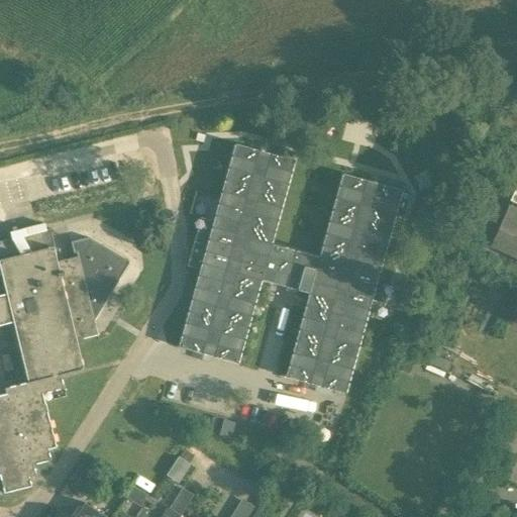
[(236,364),(238,364),(239,360),(255,301),(259,290),(262,280),(274,284),(290,288),(297,290),(300,291),(309,294),(307,300),(304,311),(301,322),(286,377),(333,391),(345,394),(353,366),(357,348),(362,337),(362,334),(364,328),(373,297),(376,285),(380,271),(402,191),(342,174),(319,257),(272,244),(295,161),(234,144),(202,262),(198,275),(194,291),(193,292),(178,347),(236,364)]
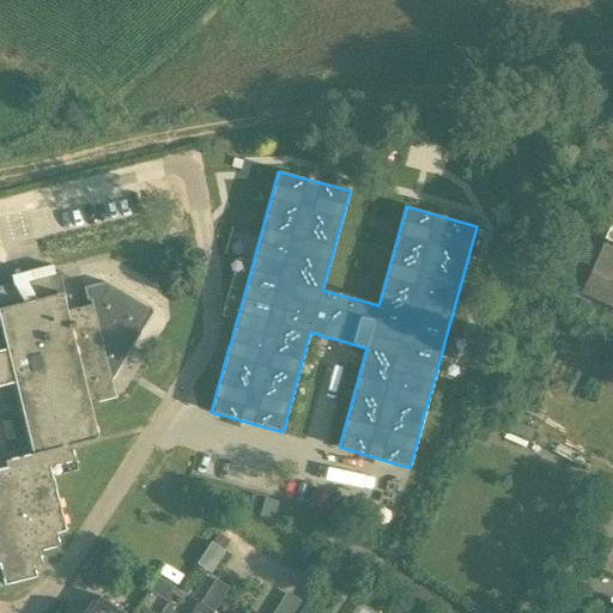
[(600,238),(576,297),(612,310),(612,213),(602,240),(600,238)]
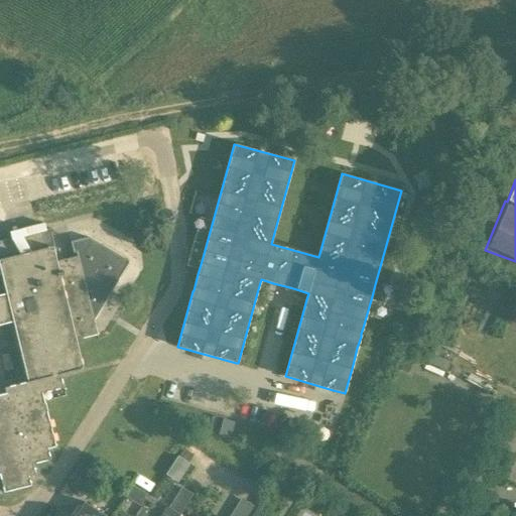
[(0,325),(15,321),(30,381),(4,387),(5,393),(0,394),(0,478),(4,492),(31,486),(29,477),(36,475),(33,464),(50,460),(48,448),(55,446),(44,401),(66,396),(60,375),(82,370),(77,353),(74,340),(97,334),(94,320),(90,318),(125,261),(128,263),(129,262),(88,237),(69,241),(72,253),(75,252),(76,256),(53,262),(50,248),(52,247),(48,229),(39,231),(0,240),(0,325)]
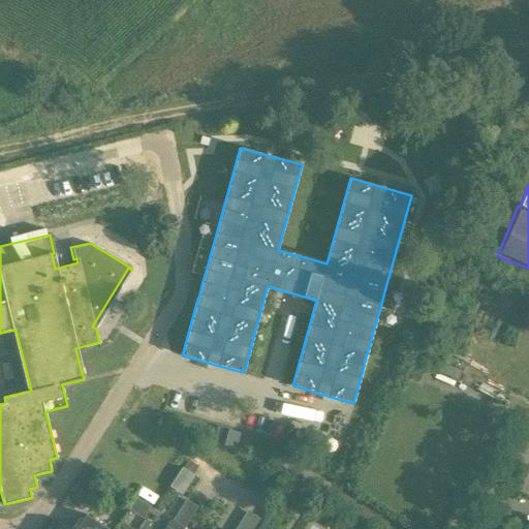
[(170,487),(182,494),(194,475),(183,468),(170,487)]
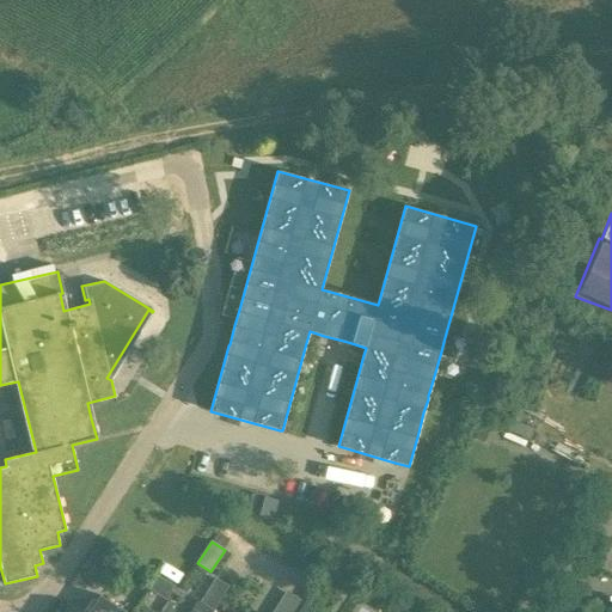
[(213,610),(228,585),(214,576),(200,601),(213,610)]
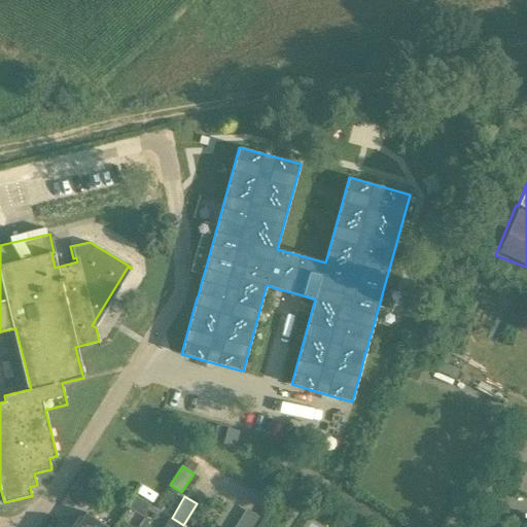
[(85,513),(76,526),(71,526),(62,521),(58,526),(106,526),(107,526),(85,513)]
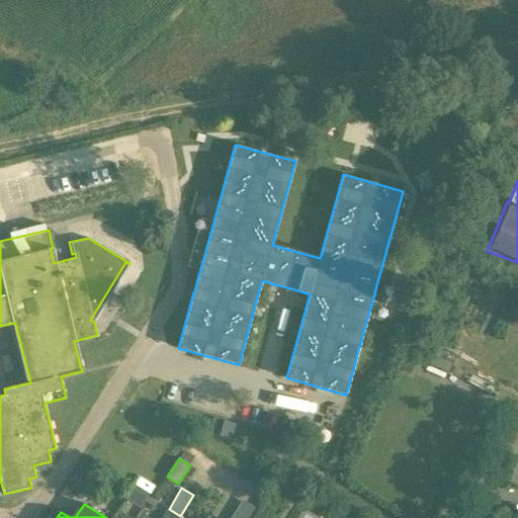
[(180,517),(181,517),(167,509),(161,517),(180,517)]
